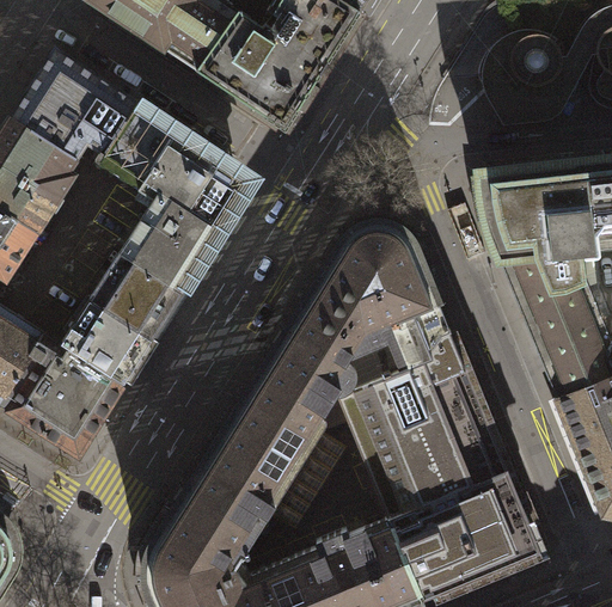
[(90,0),(89,2),(199,75),(240,16),(216,0),(90,0)]
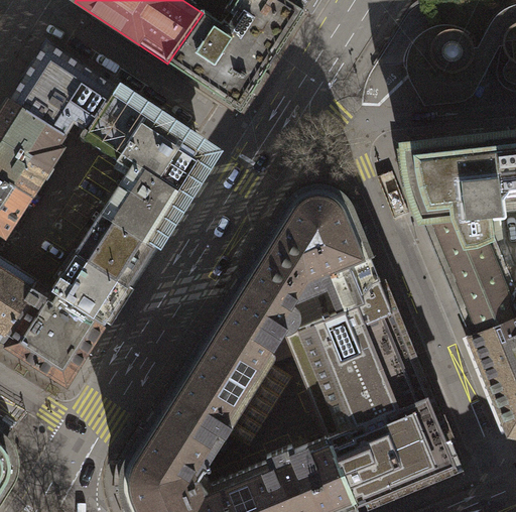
[(210,17),(203,13),(167,64),(174,68),(204,87),(241,112),(259,84),(286,40),(303,13),(282,0),(232,0),(225,12),(228,14),(221,24),(210,17)]
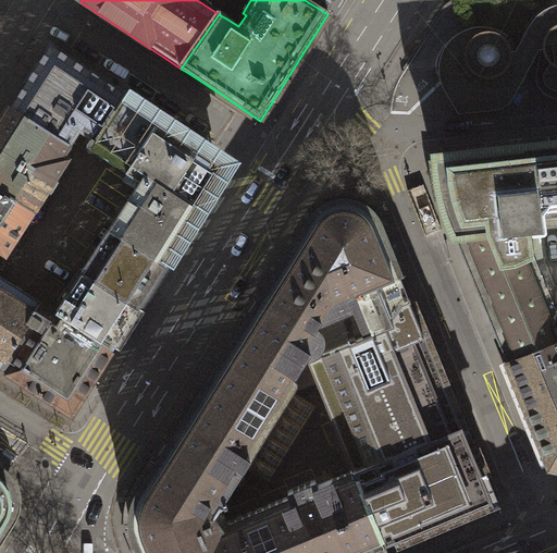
[(336,0),(305,0),(327,14),(336,0)]
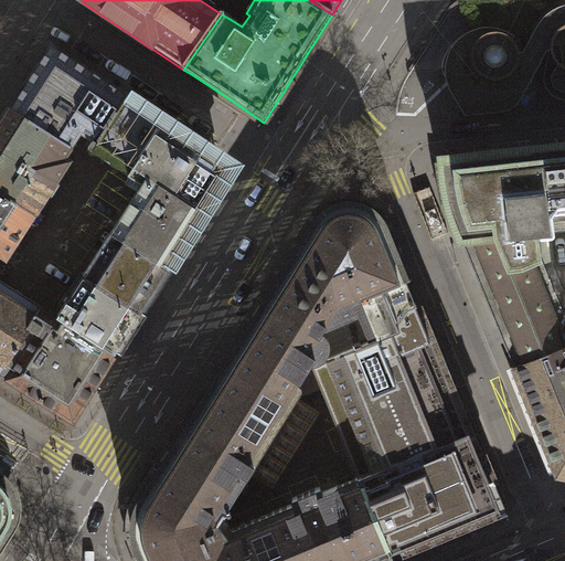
[(547,55),(552,55),(551,50),(552,44),(554,39),(557,34),(562,31),(564,29),(564,9),(558,11),(547,18),(539,29),(523,55),(520,56),(520,65),(510,98),(509,101),(508,104),(505,105),(502,106),(475,108),(455,81),(452,77),(451,74),(451,71),(451,64),(452,59),(456,53),(461,49),(465,46),(468,45),(473,44),(478,44),(482,40),(487,38),(493,36),(500,36),(507,39),(513,43),(516,41),(510,36),(503,33),(496,31),(484,31),(475,33),(468,35),(460,41),(455,46),(450,53),(447,60),(446,67),(445,75),(446,84),(449,94),(465,120),(502,117),(509,116),(513,113),(518,109),(521,105),(526,96),(547,55)]
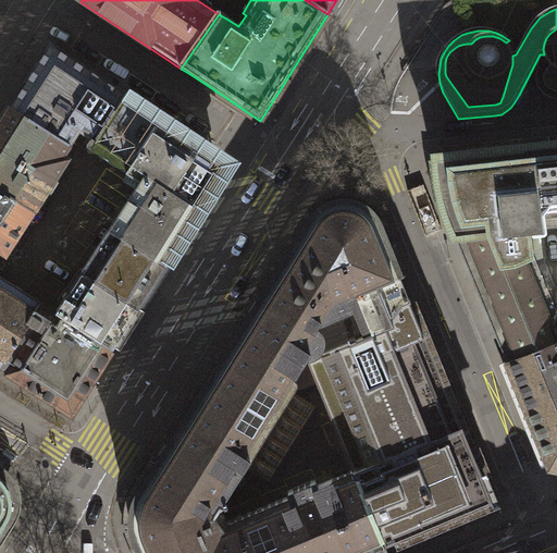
[(548,65),(553,69),(551,72),(546,77),(546,80),(546,83),(546,86),(548,89),(553,91),(556,93),(556,28),(554,31),(549,34),(546,38),(544,44),(543,49),(544,54),(546,61),(548,65)]
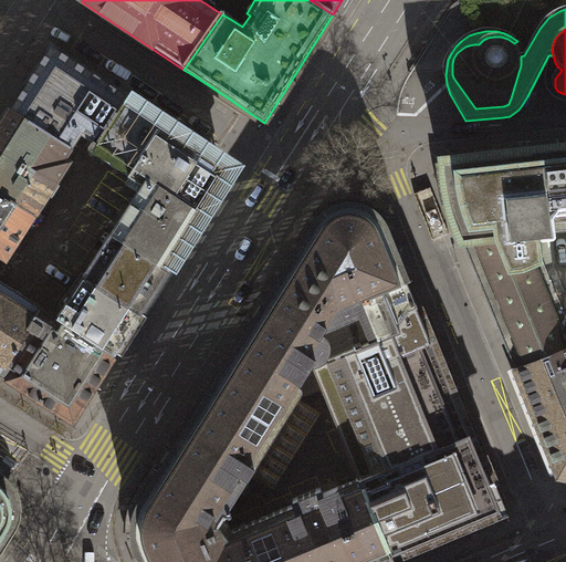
[(511,99),(521,65),(521,56),(519,50),(514,43),(507,39),(501,37),(494,37),(488,38),(483,40),(479,44),(474,44),(469,45),(465,47),(462,49),(457,53),(453,59),(452,64),(452,71),(452,74),(453,77),(456,81),(475,108),(503,106),(506,105),(509,104),(510,101),(511,99)]
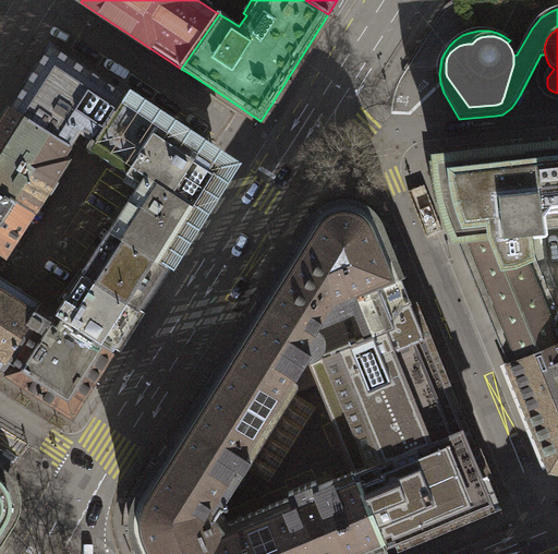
[(124,96),(51,48),(11,110),(70,148),(80,133),(93,141),(95,142),(124,96)]
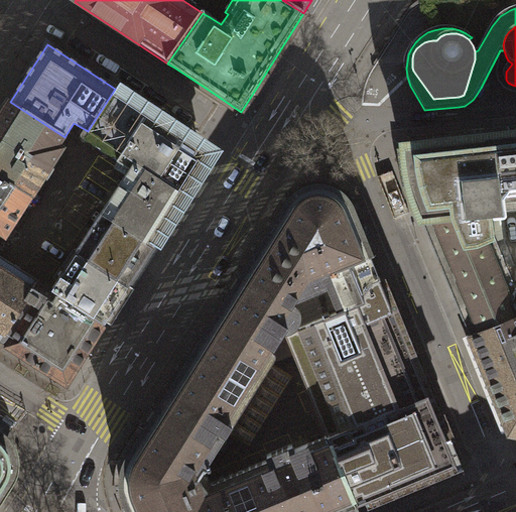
[(214,154),(115,89),(88,131),(86,130),(81,138),(130,171),(101,216),(154,249),(214,154)]
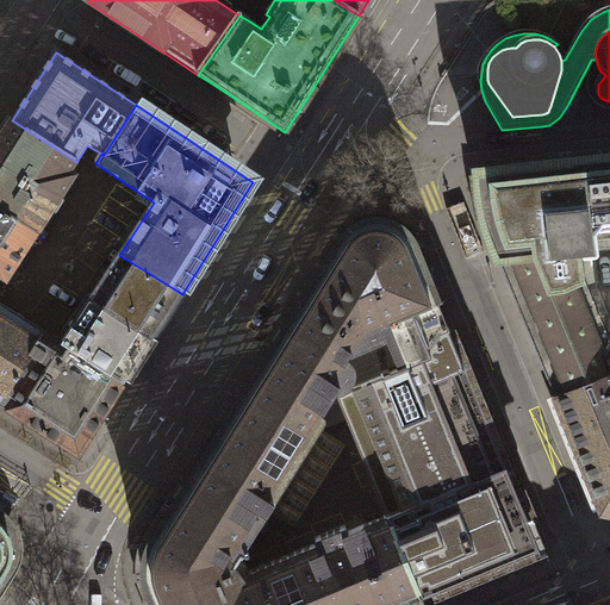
[(12,120),(0,138),(0,209),(38,234),(74,178),(68,174),(76,162),(12,120)]
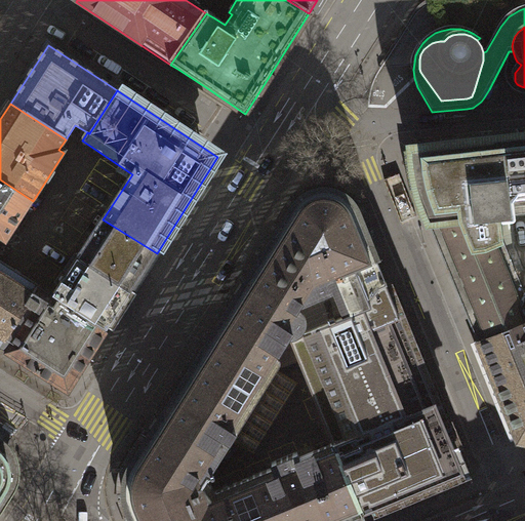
[(524,137),(501,141),(510,216),(512,216),(524,214),(524,137)]
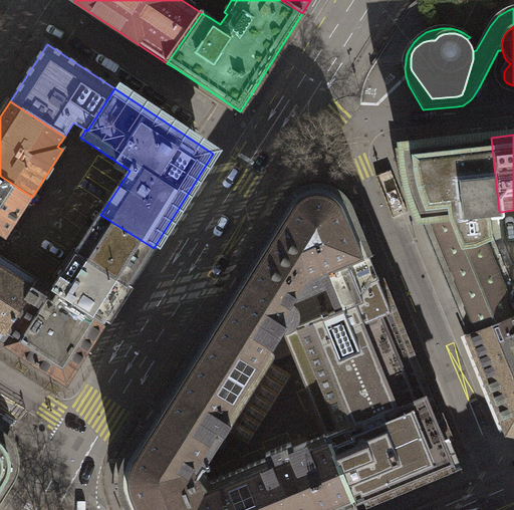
[(455,304),(468,336),(513,317),(513,286),(509,275),(501,256),(492,234),(490,234),(489,217),(501,216),(501,212),(499,212),(491,138),(444,143),(403,147),(404,166),(407,182),(410,193),(416,210),(425,230),(455,304)]
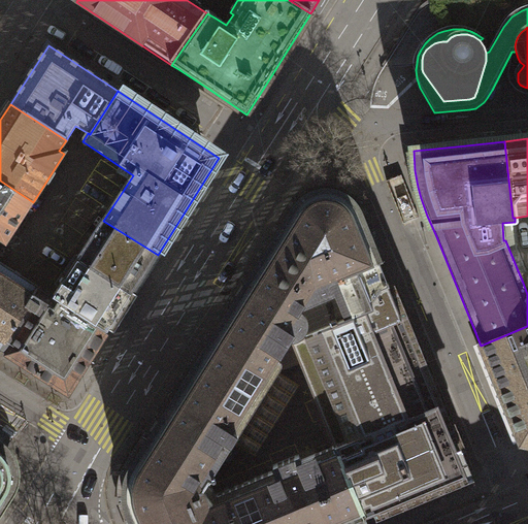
[(33,202),(0,181),(0,239),(6,243),(33,202)]
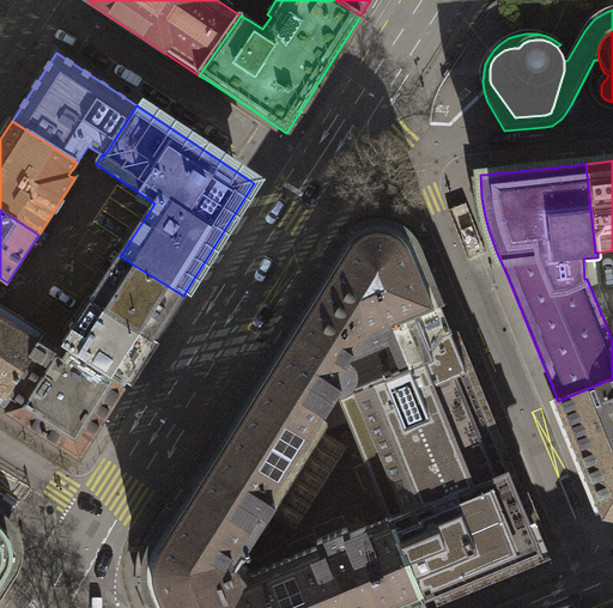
[(368,225),(359,229),(351,235),(345,242),(289,330),(325,353),(332,342),(351,354),(353,359),(351,364),(354,369),(357,374),(357,378),(357,383),(354,388),(359,391),(432,362),(430,354),(443,336),(453,333),(418,249),(414,242),(407,235),(399,229),(388,225),(378,224),(368,225)]
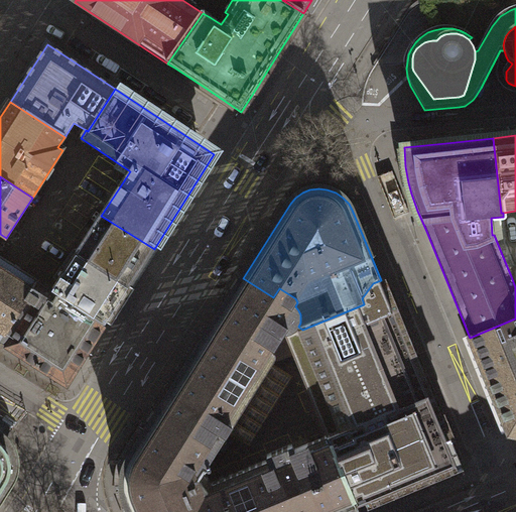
[(154,249),(101,216),(77,254),(130,288),(154,249)]
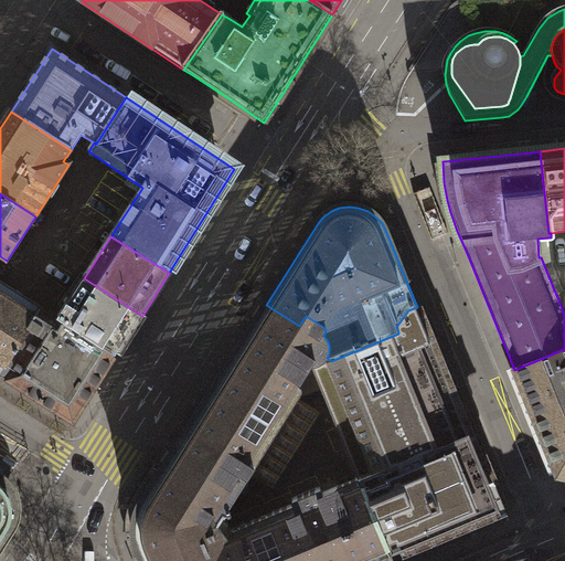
[(56,320),(115,358),(118,353),(121,353),(126,346),(125,342),(128,342),(134,335),(132,331),(136,330),(140,323),(139,320),(142,316),(84,278),(56,320)]
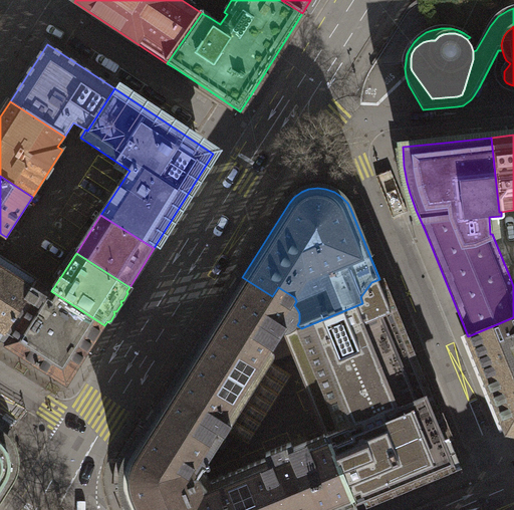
[(0,341),(0,342),(11,324),(19,330),(25,330),(29,327),(33,322),(36,317),(37,312),(37,305),(43,296),(33,290),(38,283),(39,282),(21,271),(21,270),(15,267),(0,258),(0,341)]
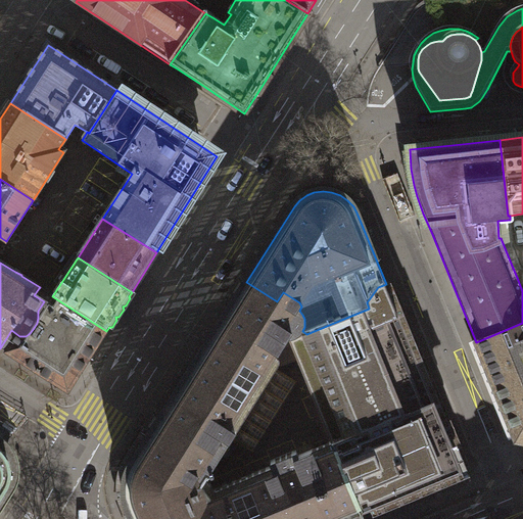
[(289,341),(306,334),(302,331),(304,327),(304,323),(304,319),(302,315),(299,311),(301,307),(299,302),(283,292),(277,301),(246,282),(160,417),(192,436),(200,424),(230,442),(279,366),(279,362),(277,359),(286,343),(289,342),(289,341)]
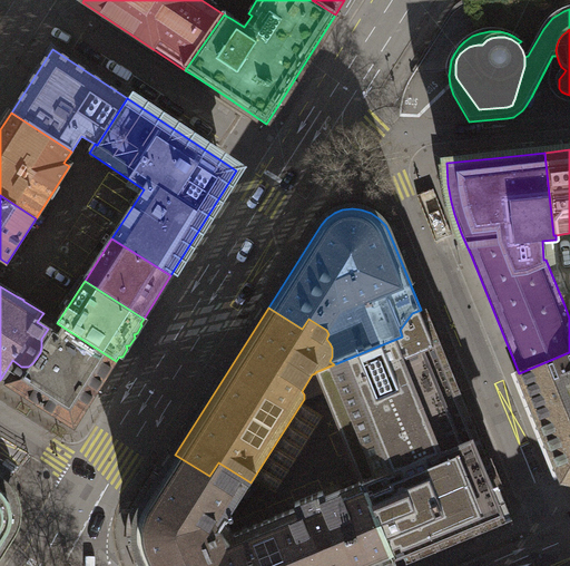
[(421,310),(412,313),(400,330),(402,337),(334,364),(315,372),(315,373),(361,485),(363,485),(377,521),(394,560),(504,516),(425,322),(424,322),(420,312),(421,312),(421,310)]
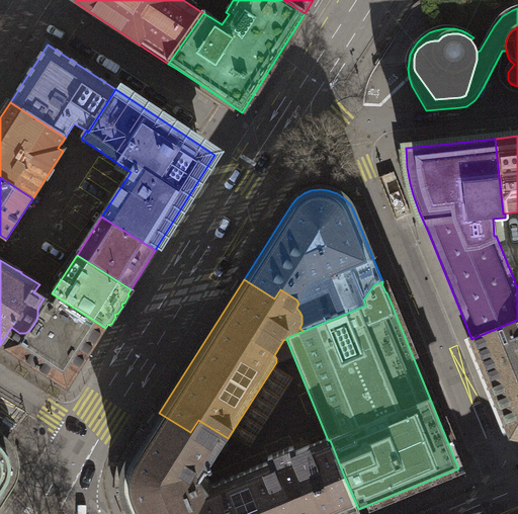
[(67,389),(105,328),(52,293),(38,285),(33,292),(44,298),(37,308),(37,315),(36,320),(33,325),(29,330),(25,333),(19,333),(11,327),(0,345),(8,349),(7,350),(67,389)]
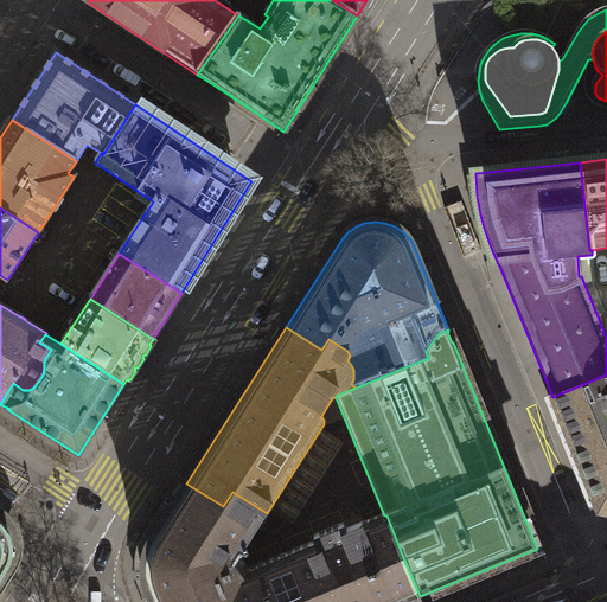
[(606,514),(606,375),(553,397),(600,513),(606,514)]
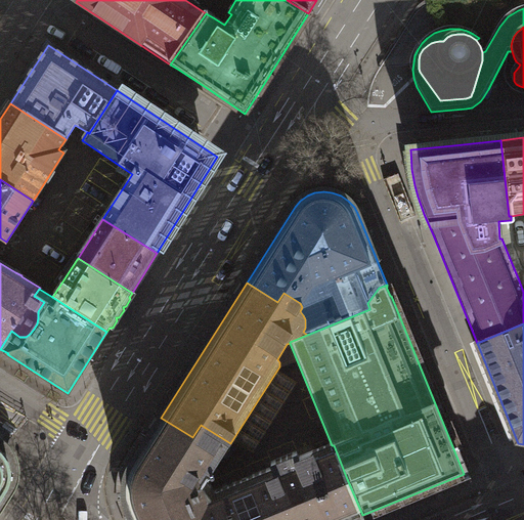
[(225,519),(215,493),(207,481),(230,443),(201,425),(192,437),(161,418),(131,464),(127,473),(125,480),(124,487),(124,495),(126,505),(131,519),(225,519)]
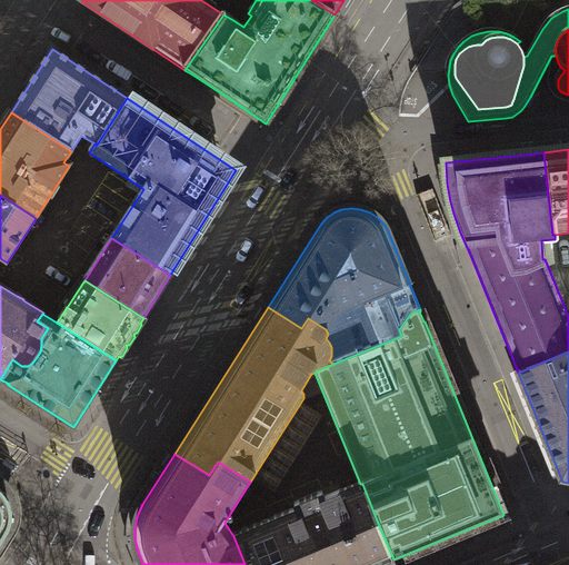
[(297,511),(233,536),(245,564),(388,564),(395,562),(393,559),(377,521),(362,484),(360,484),(349,488),(326,498),(323,494),(295,505),(297,511)]
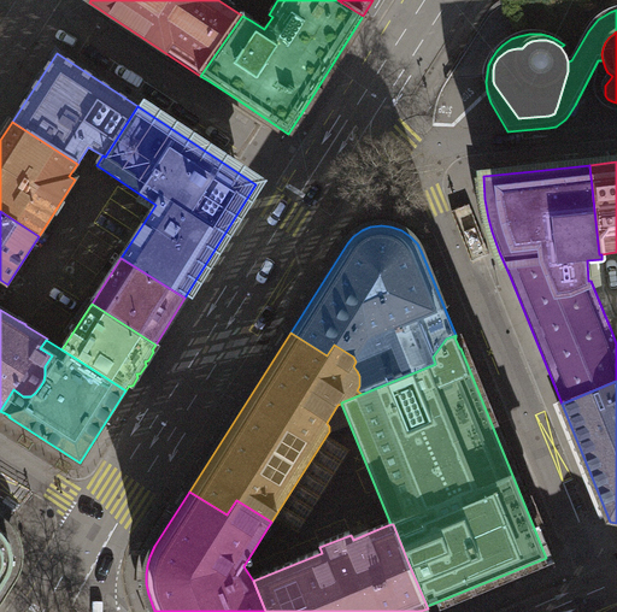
[(10,546),(7,541),(3,534),(0,531),(0,588),(7,578),(10,572),(11,568),(12,563),(12,557),(11,551),(10,546)]
